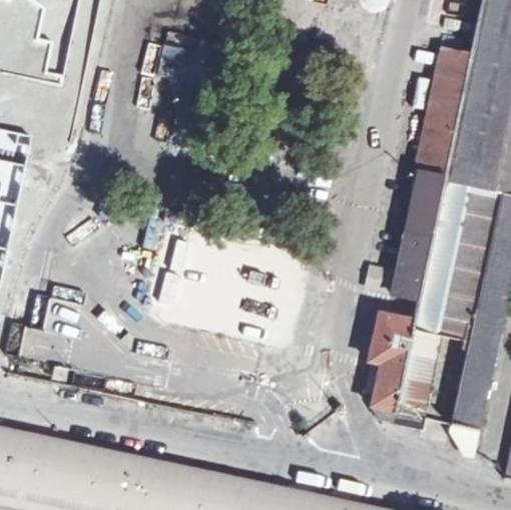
[(481,0),(470,54),(415,314),(413,319),(391,419),(419,425),(471,188),(498,193),(510,133),(510,0),(481,0)]
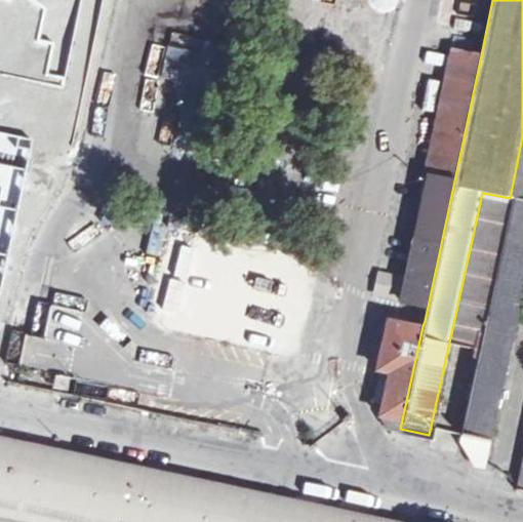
[(76,43),(81,15),(46,9),(41,37),(76,43)]
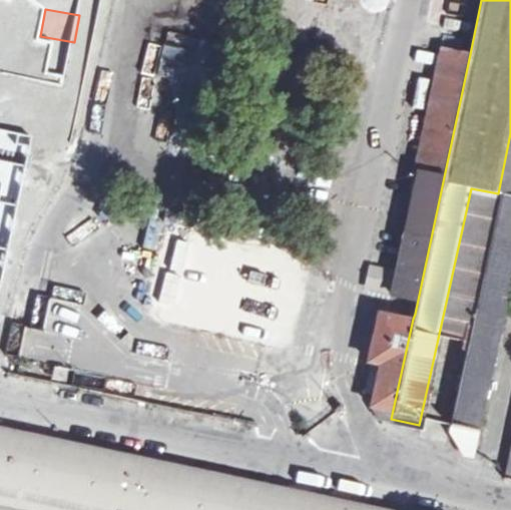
[(0,188),(41,197),(75,51),(0,33),(0,188)]
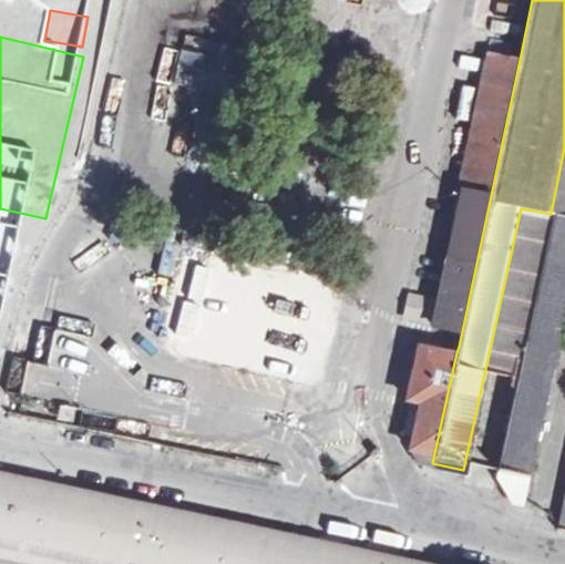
[(520,60),(490,55),(432,324),(450,327),(449,335),(452,336),(450,340),(459,347),(520,60)]
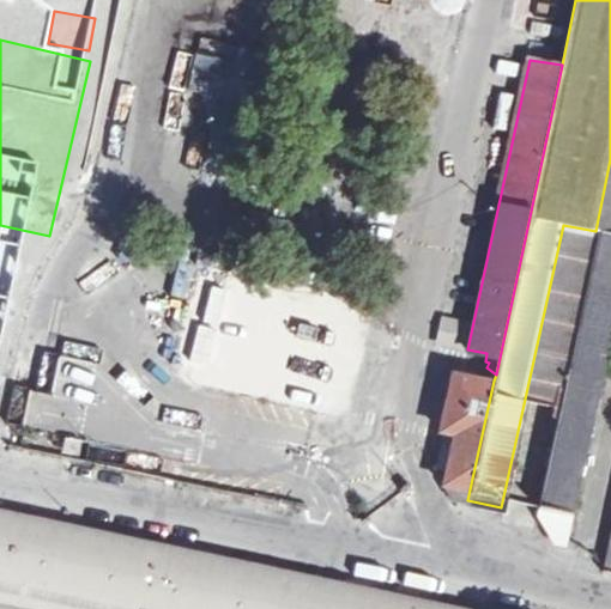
[(610,159),(596,231),(610,233),(610,159)]
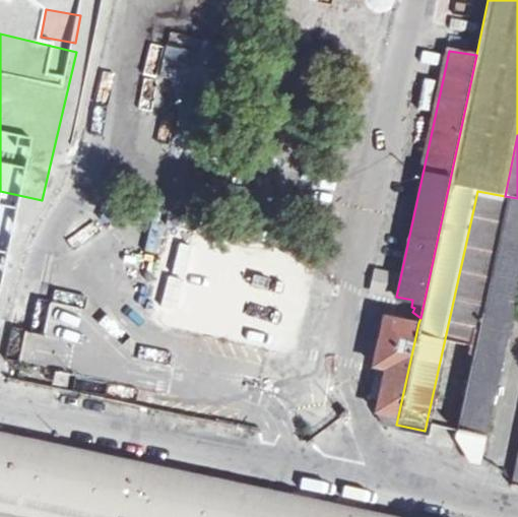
[(517,198),(505,196),(454,434),(469,453),(470,454),(478,455),(517,276),(517,198)]
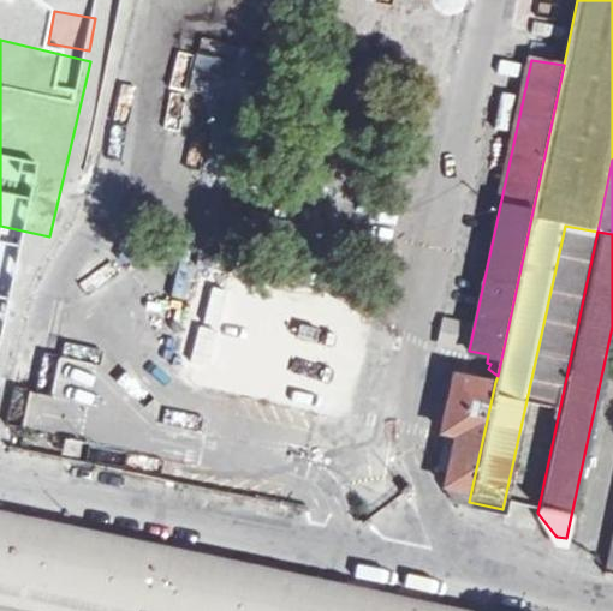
[(204,273),(182,378),(341,411),(363,305),(204,273)]
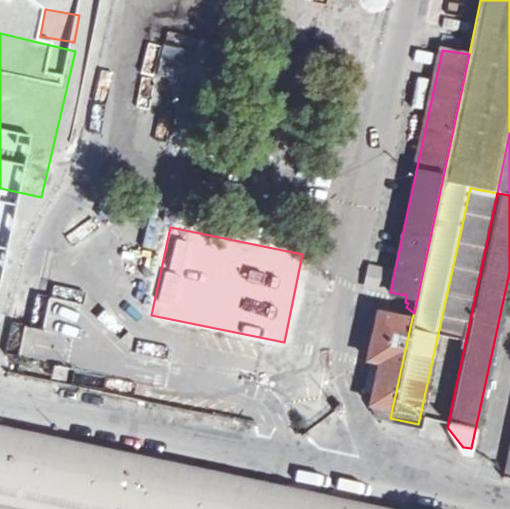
[(0,288),(8,253),(0,251),(0,288)]
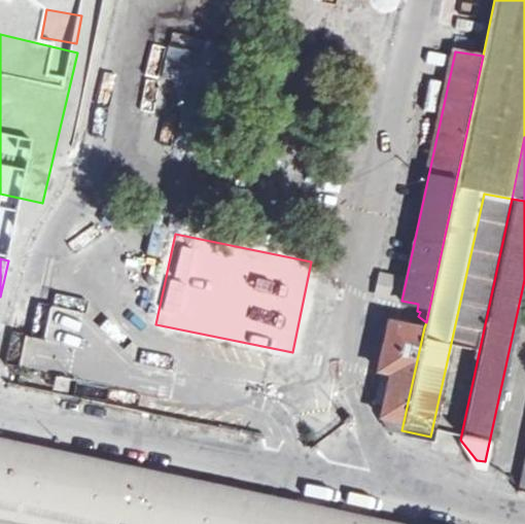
[(391,291),(393,274),(377,272),(375,289),(391,291)]
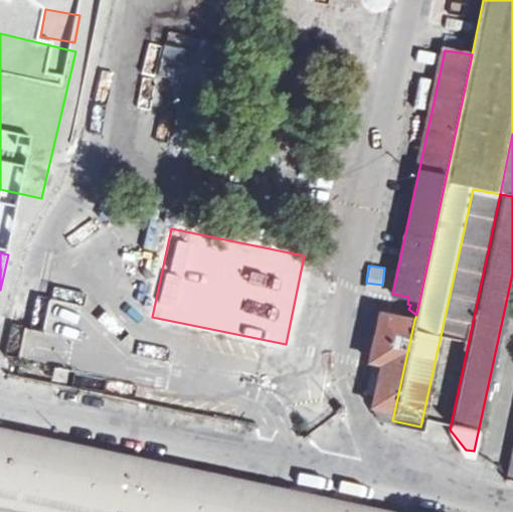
[(372,405),(372,407),(379,417),(392,420),(414,320),(411,319),(410,322),(379,316),(369,359),(371,362),(382,364),(374,394),(372,405)]
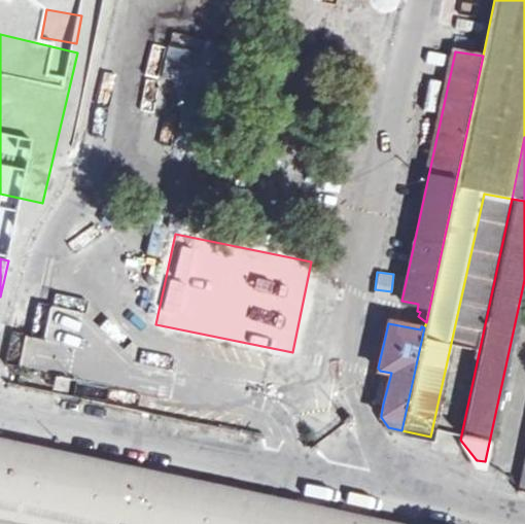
[(383,404),(391,373),(380,371),(373,400),(383,404)]
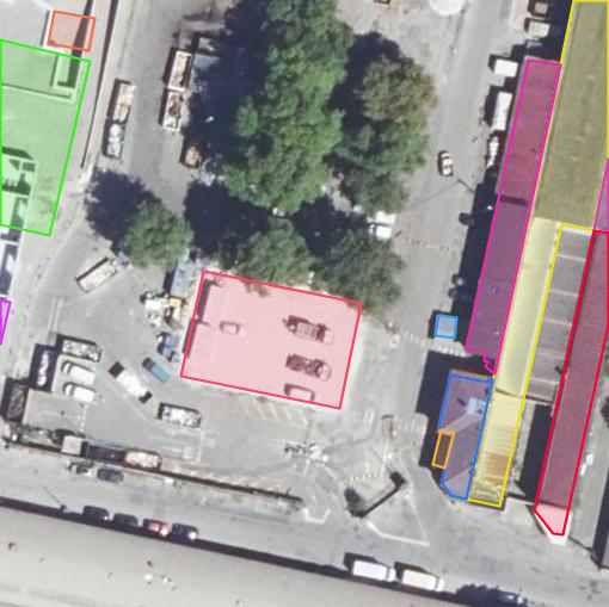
[(468,606),(0,506),(0,606),(468,606)]
